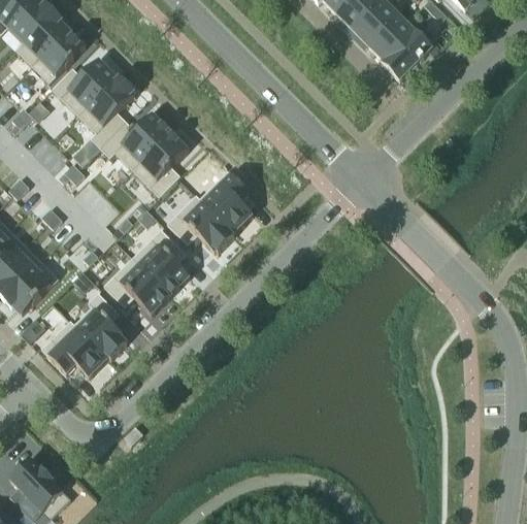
[(1,2),(0,2),(0,34),(2,37),(9,30),(8,29),(37,0),(1,0),(0,1),(1,2)]
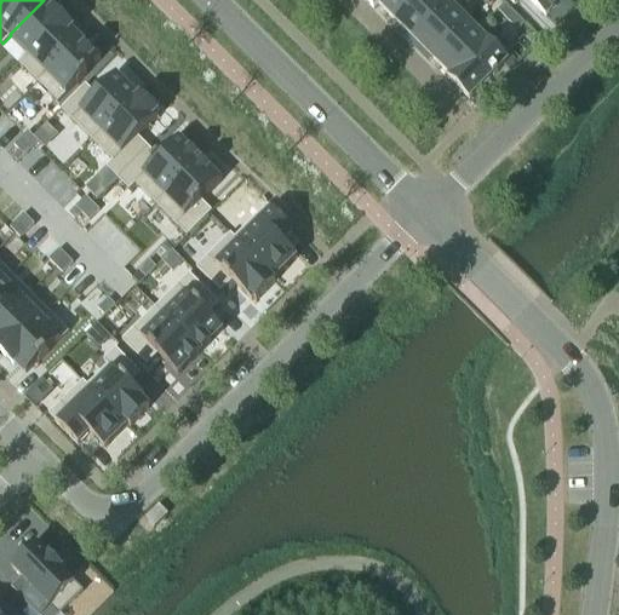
[(44,0),(10,34),(11,35),(28,52),(66,16),(56,6),(53,7),(46,0),(44,0)]
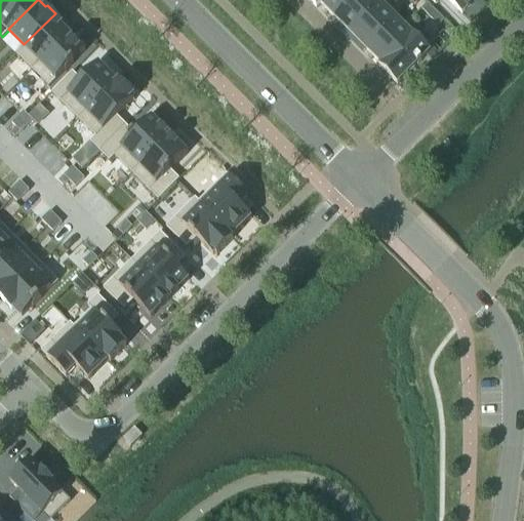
[(319,0),(316,3),(317,4),(320,0),(335,15),(351,0),(319,0)]
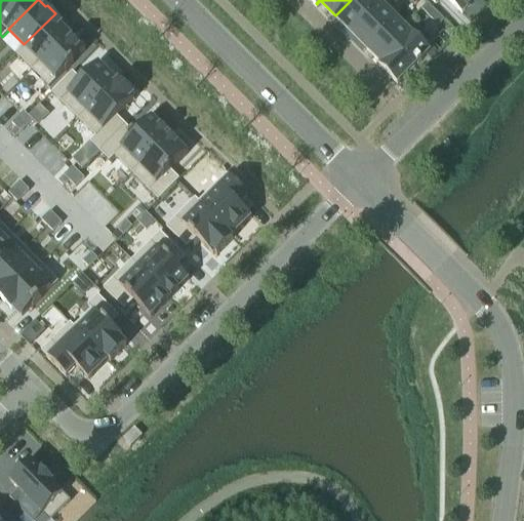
[(351,0),(335,15),(351,31),(383,0),(351,0)]
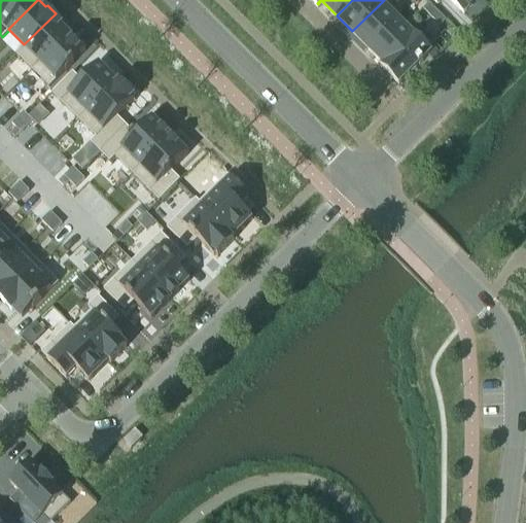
[(384,0),(352,31),(369,47),(399,16),(384,1),(385,0),(384,0)]
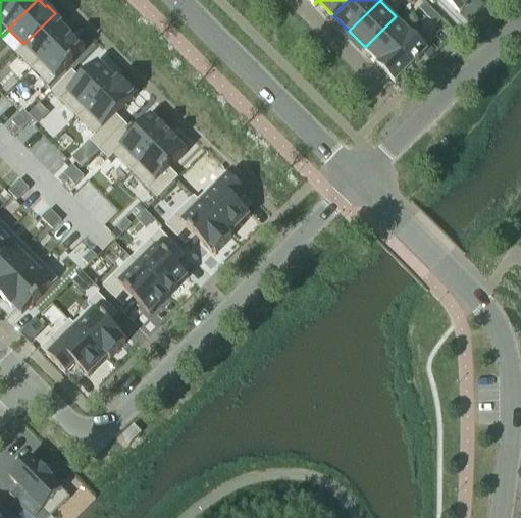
[(425,0),(420,6),(428,14),(434,8),(425,0)]
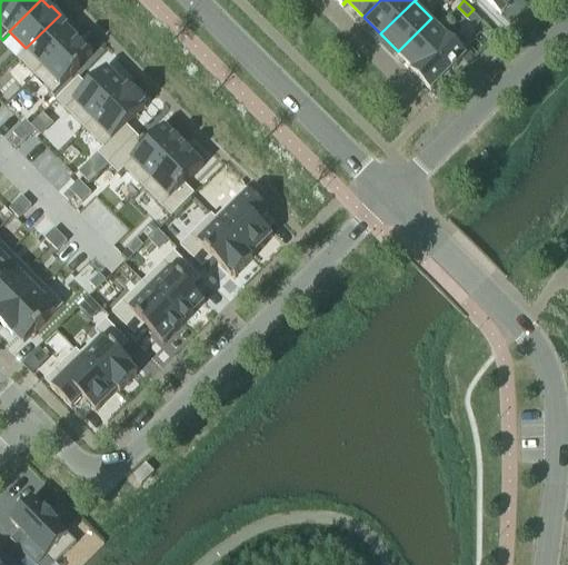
[(472,0),(474,1),(475,0),(490,0),(501,11),(512,0),(472,0)]
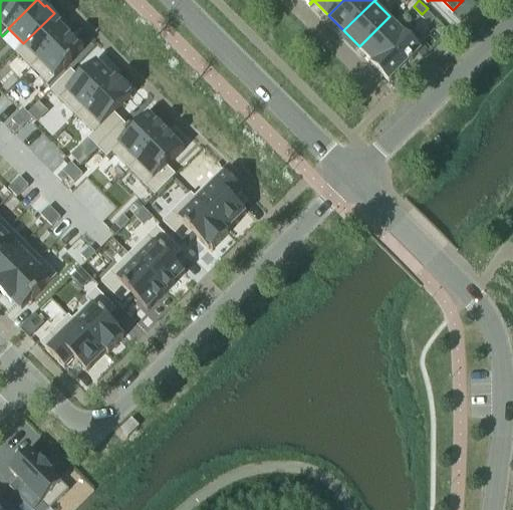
[(428,8),(422,14),(430,22),(436,17),(428,8)]
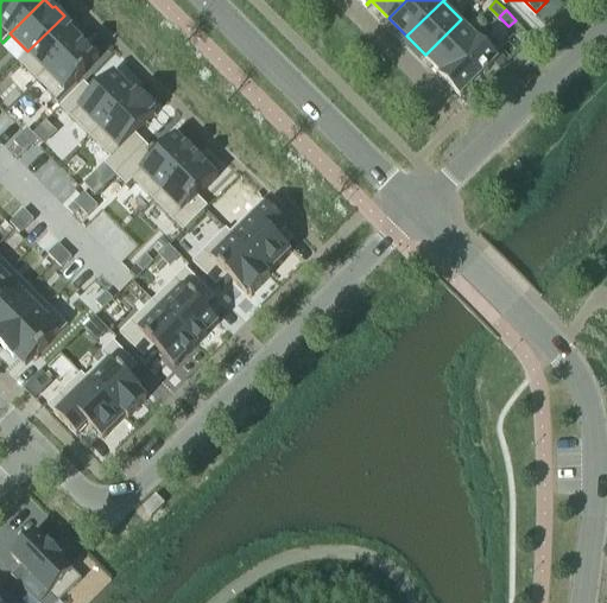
[(27,51),(19,59),(38,77),(80,36),(71,27),(74,25),(64,16),(27,51)]
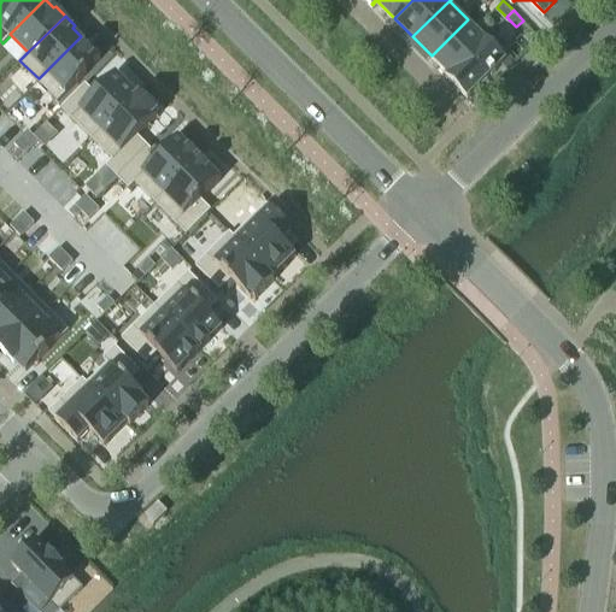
[(468,19),(432,56),(449,72),(446,75),(447,76),(491,33),(490,31),(485,36),(468,19)]
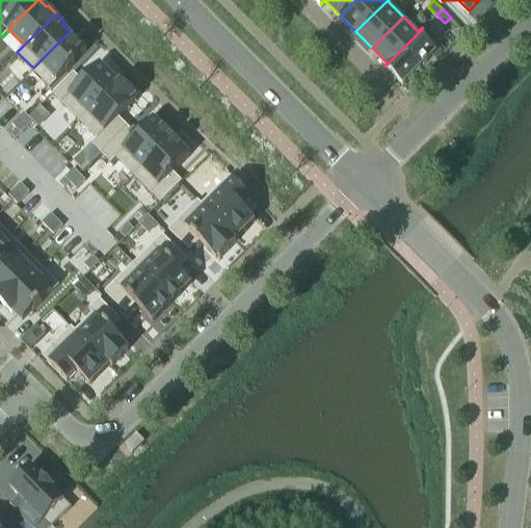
[(423,28),(386,66),(403,82),(424,62),(428,59),(427,58),(433,53),(441,46),(423,28)]
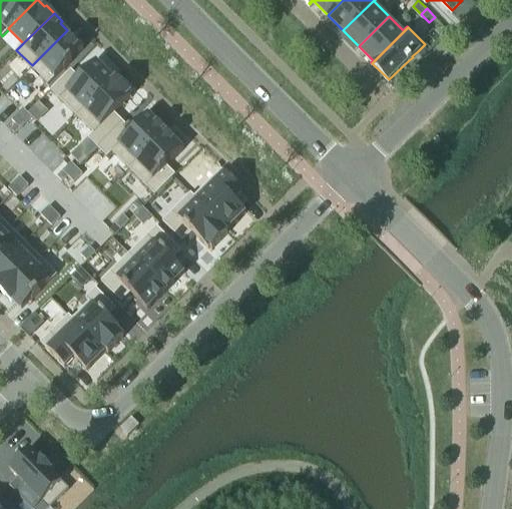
[(67,30),(32,65),(49,82),(65,66),(73,59),(73,58),(84,47),(67,30)]
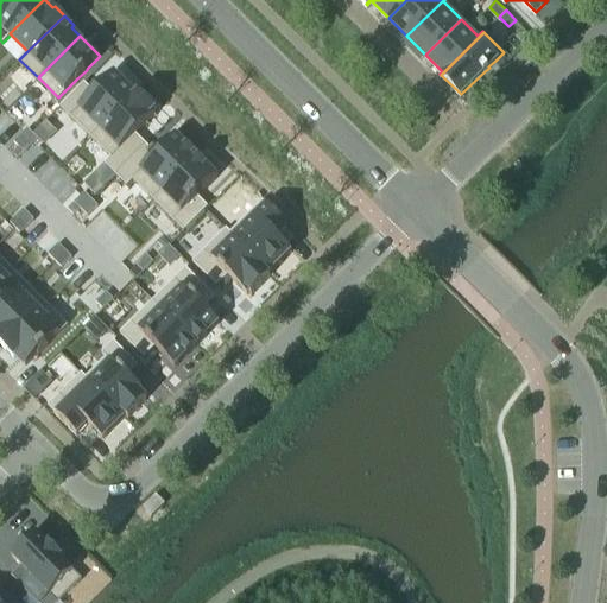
[(504,52),(495,61),(501,65),(509,58),(504,52)]
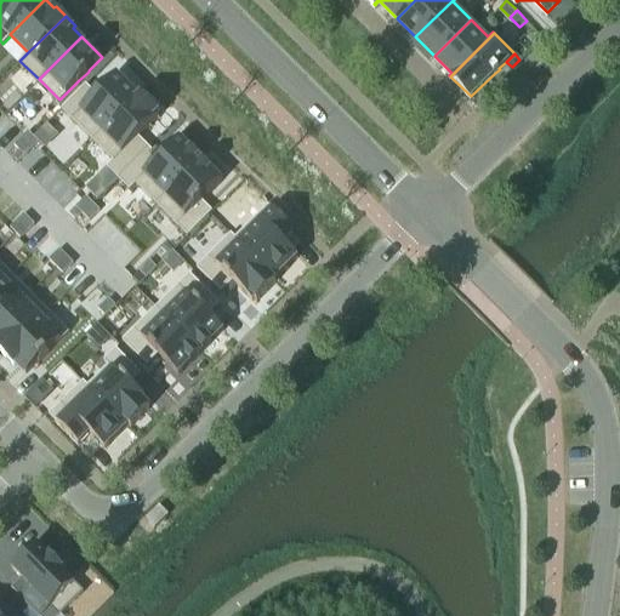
[(87,81),(62,107),(94,138),(138,93),(118,72),(97,92),(87,81)]
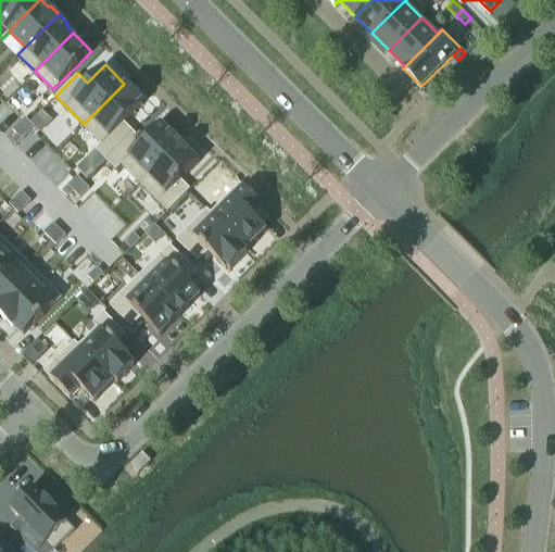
[(124,84),(84,124),(101,142),(97,148),(106,158),(135,130),(125,121),(143,103),(141,101),(143,99),(127,83),(125,85),(124,84)]
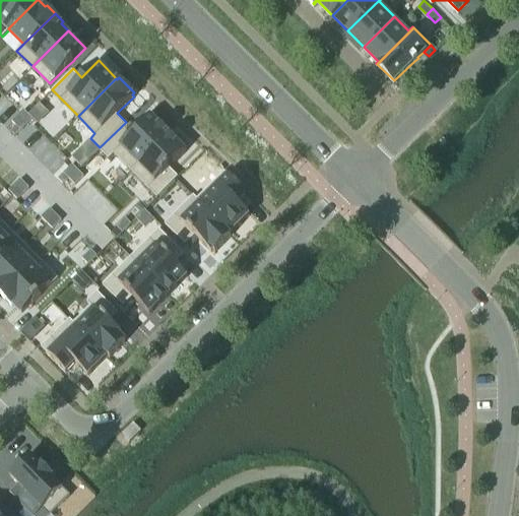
[(24,108),(20,112),(28,121),(34,117),(24,108)]
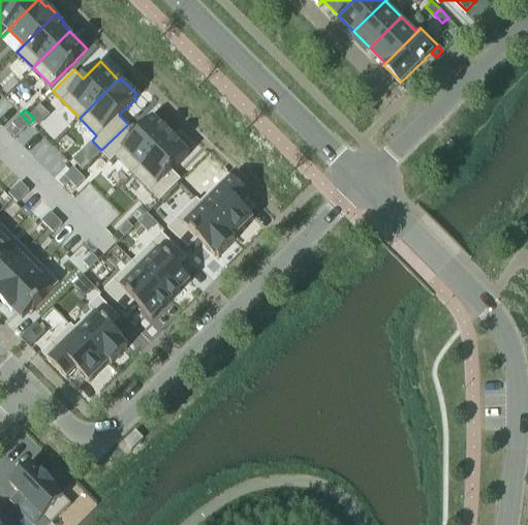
[(16,119),(12,121),(22,130),(25,127),(29,123),(21,114),(16,119)]
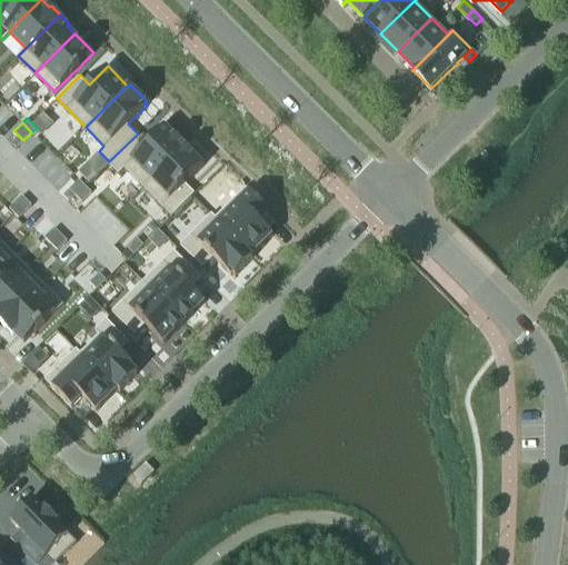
[(138,134),(109,161),(120,172),(126,167),(143,185),(185,144),(183,142),(176,135),(166,125),(147,142),(138,134)]
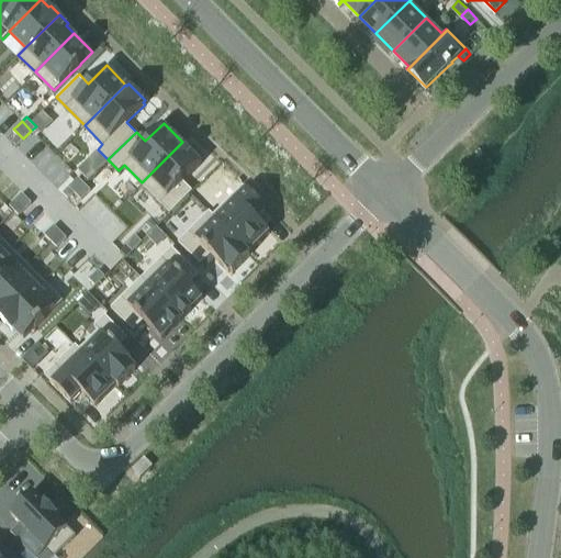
[(182,142),(142,182),(170,212),(193,189),(183,180),(202,162),(192,152),(184,143),(184,144),(182,142)]
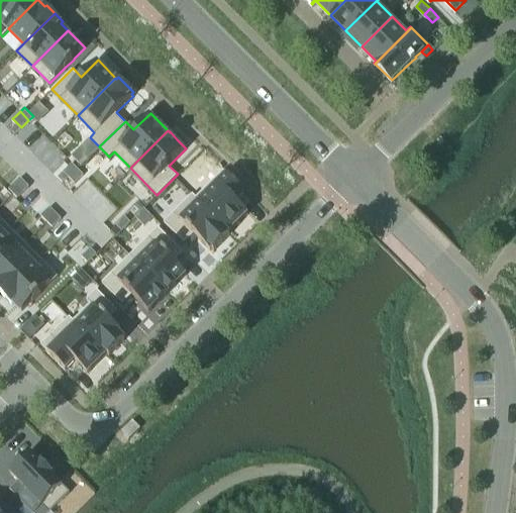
[(73,162),(64,170),(70,176),(79,168),(73,162)]
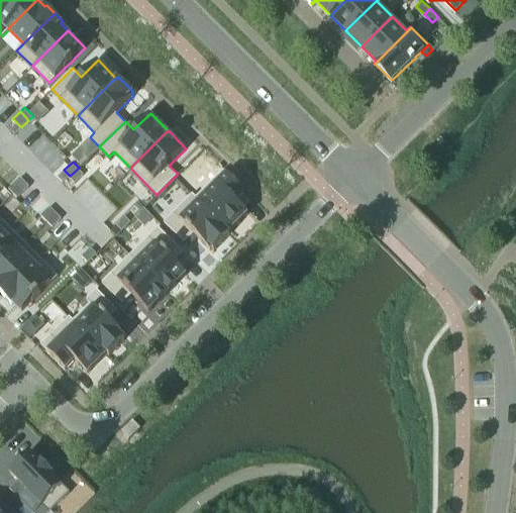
[(79,168),(70,176),(76,182),(84,173),(79,168)]
